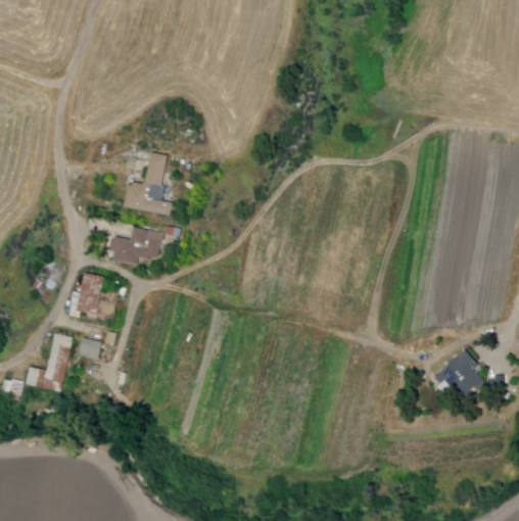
[(151,151),(168,154),(161,185),(164,186),(162,199),(173,202),(170,218),(123,207),(128,185),(132,185),(132,182),(141,184),(142,181),(145,181),(151,151)]
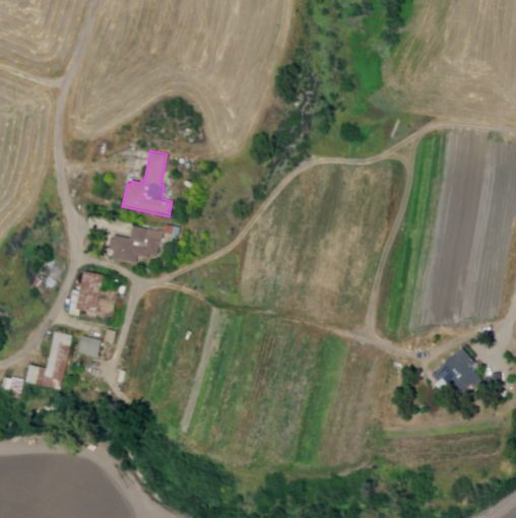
[(165,223),(180,227),(178,234),(163,231),(165,223)]
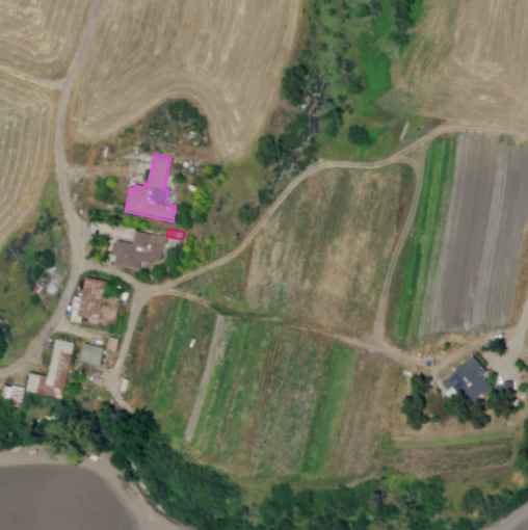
[(116,244),(110,243),(108,253),(114,254),(112,265),(138,271),(140,261),(151,263),(152,260),(161,263),(167,237),(135,230),(132,242),(117,239),(116,244)]
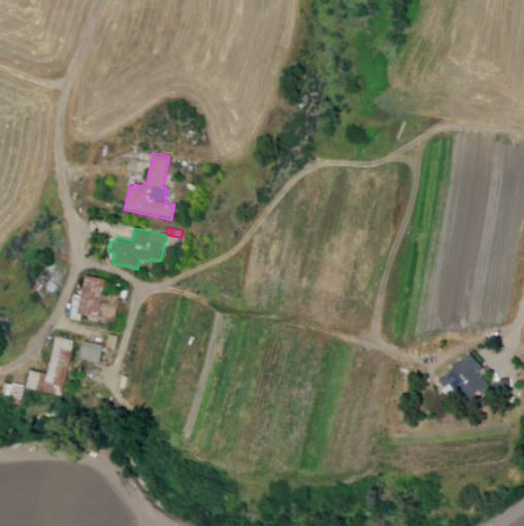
[(44,300),(61,268),(40,258),(25,290),(44,300)]
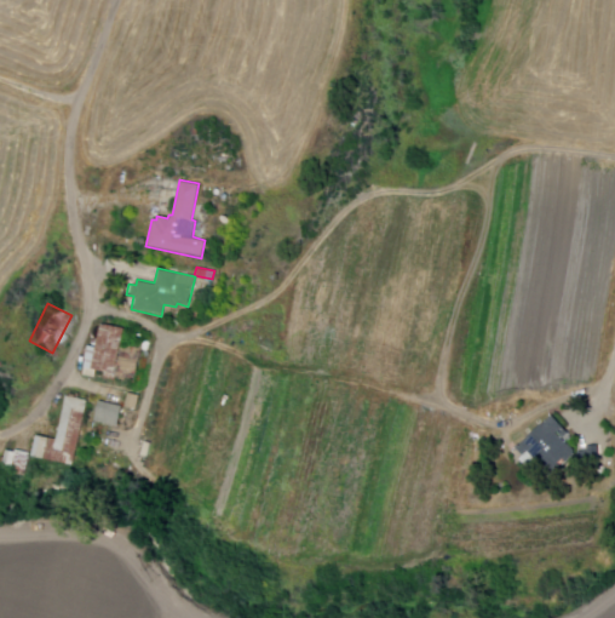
[(101,321),(122,328),(118,343),(142,350),(132,383),(97,372),(95,378),(81,375),(90,345),(92,347),(101,321)]
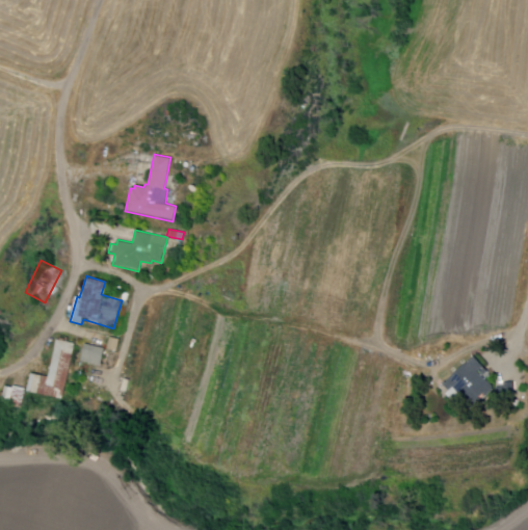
[(109,336),(120,339),(116,351),(106,348),(109,336)]
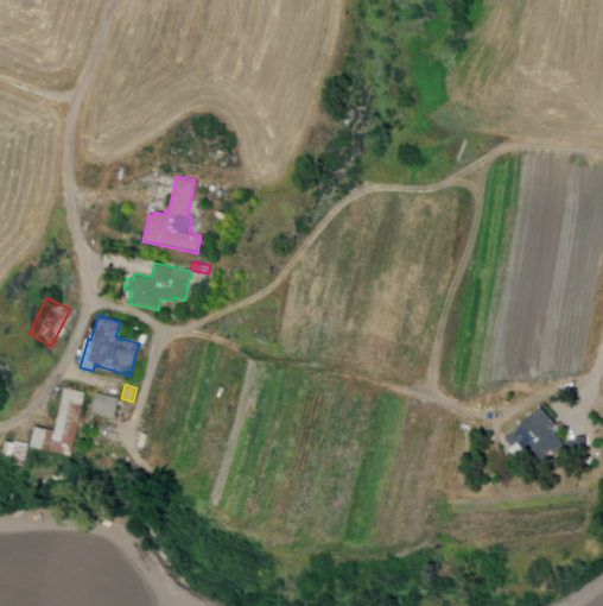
[(36,427),(55,430),(63,387),(83,391),(70,455),(31,447),(36,427)]
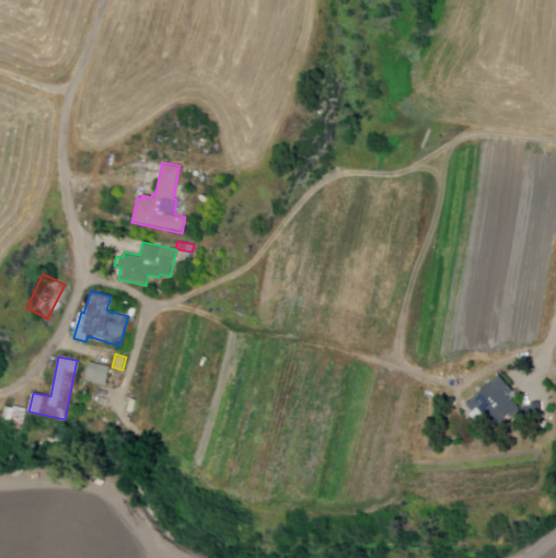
[(109,365),(105,385),(84,381),(89,361),(109,365)]
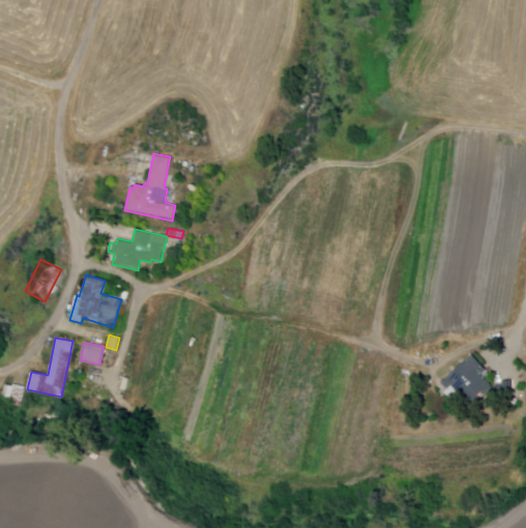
[(470,353),(485,370),(480,374),(493,386),(471,407),(450,384),(445,389),(438,382),(470,353)]
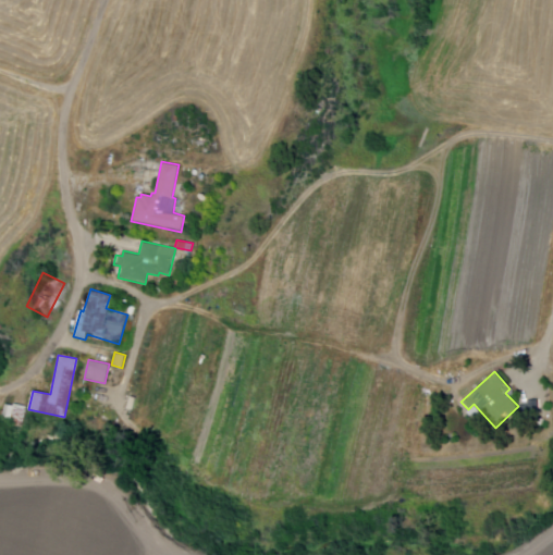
[(127,395),(135,397),(133,410),(124,409),(127,395)]
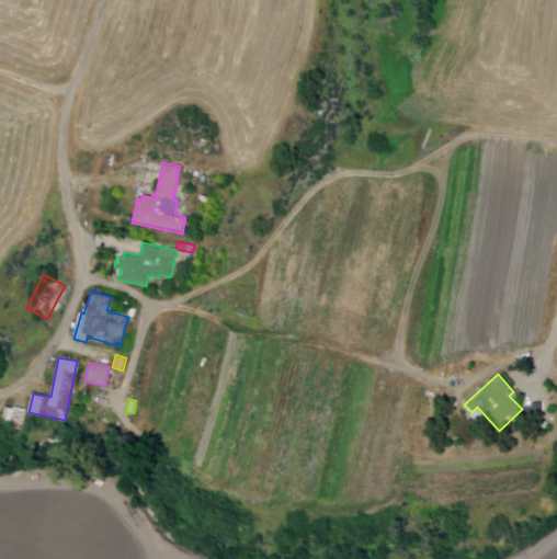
[(6,407),(13,409),(14,406),(27,410),(21,432),(0,425),(6,407)]
